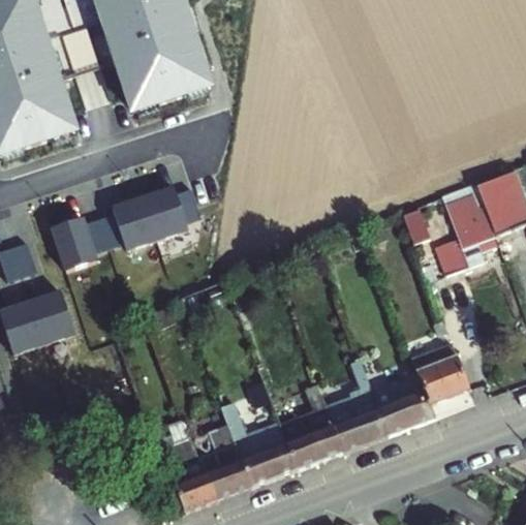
[(0,0),(0,160),(78,134),(33,0),(0,0)]
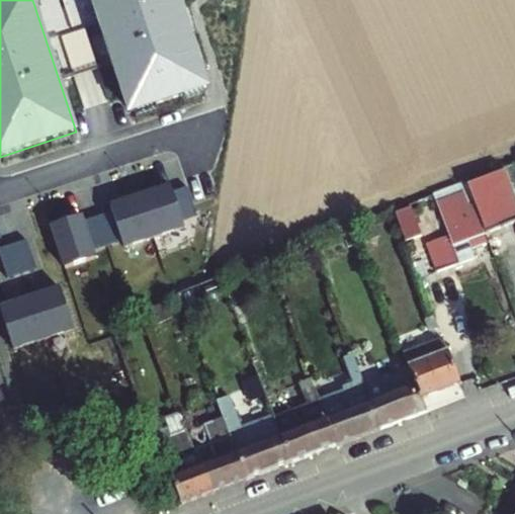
[(87,0),(125,116),(207,88),(178,0),(87,0)]
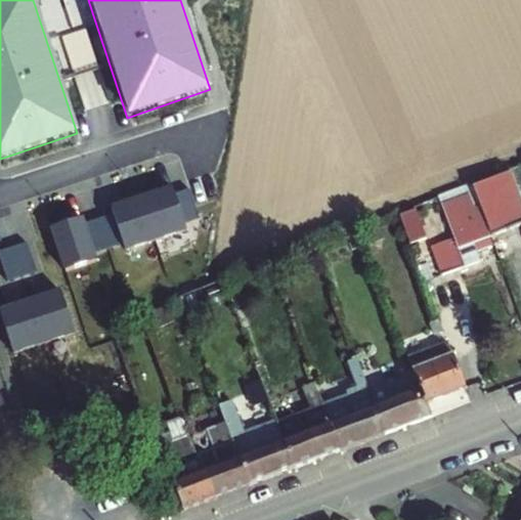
[(471,182),(490,232),(520,221),(520,197),(510,168),(471,182)]
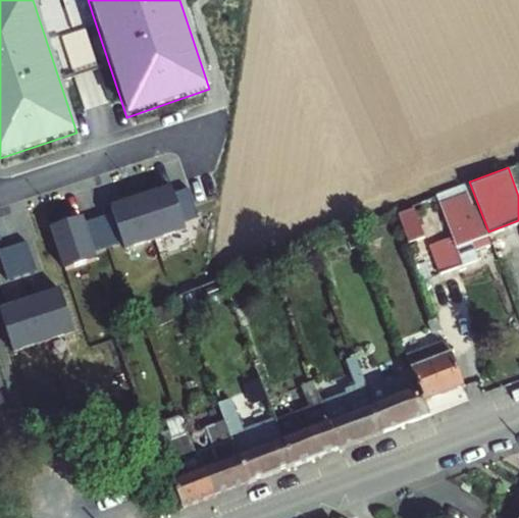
[(173,184),(142,194),(156,235),(186,223),(173,184)]
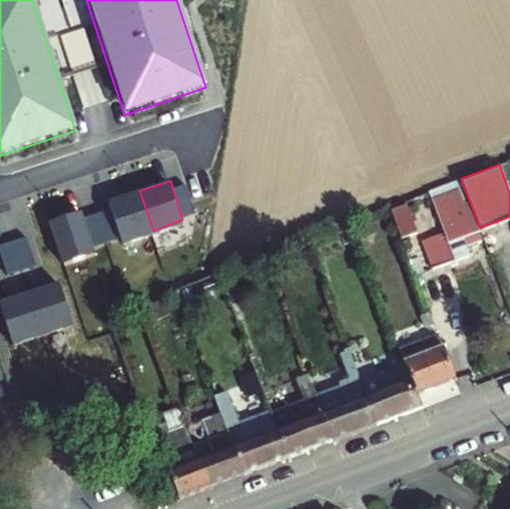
[(469,253),(465,244),(481,238),(461,187),(432,199),(445,230),(437,233),(448,262),(469,253)]
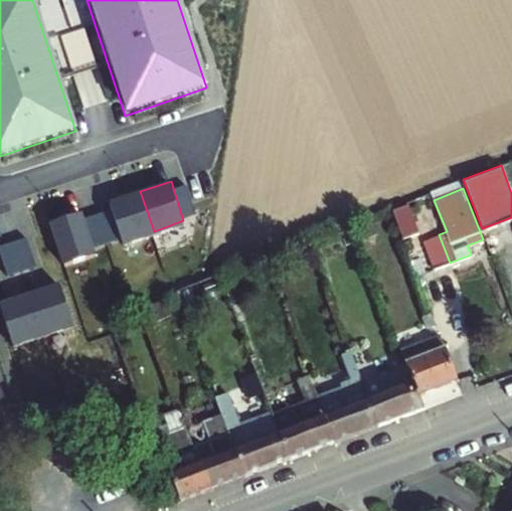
[(140,191),(108,202),(122,242),(154,231),(140,191)]
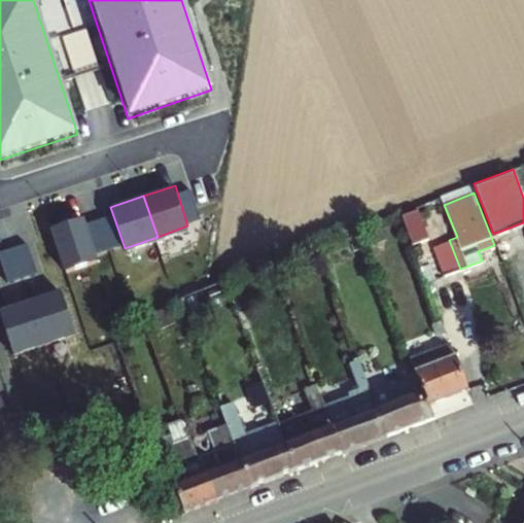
[(417,208),(403,214),(411,236),(425,231),(417,208)]
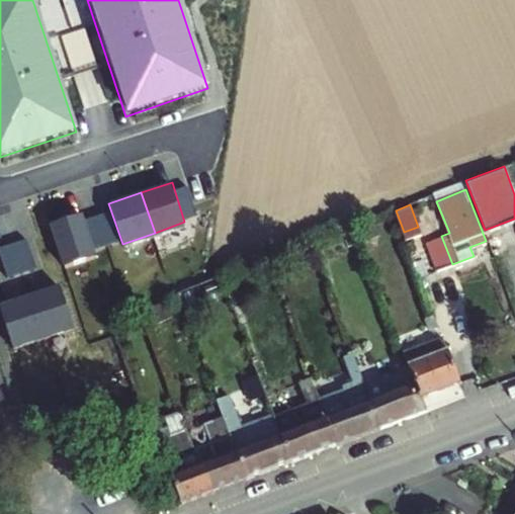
[(83,210),(48,222),(62,264),(96,255),(83,210)]
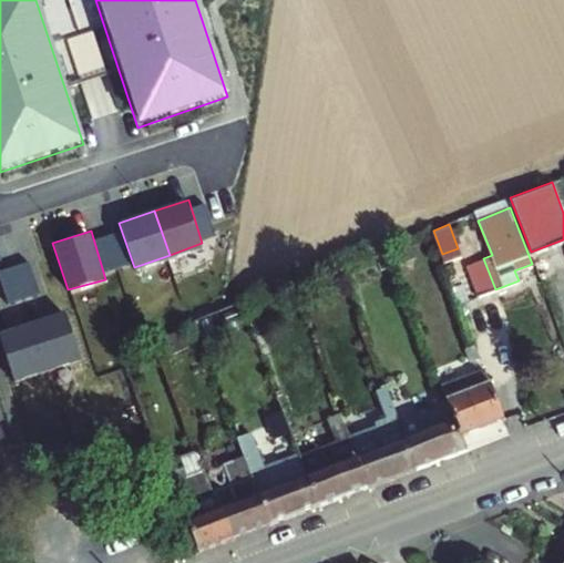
[(480,296),(495,289),(483,258),(468,265),(480,296)]
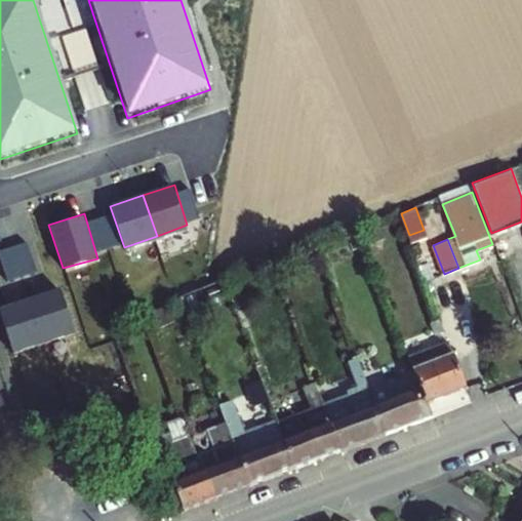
[(58,288),(30,298),(44,343),(74,332),(58,288)]
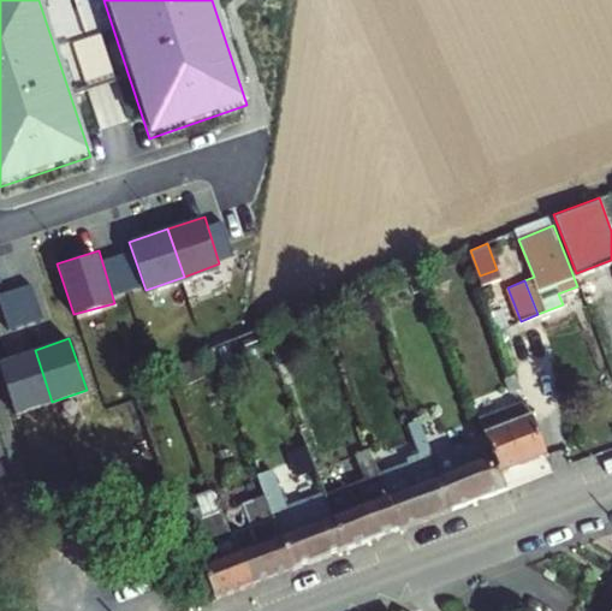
[(35,350),(0,361),(0,369),(15,415),(52,402),(35,350)]
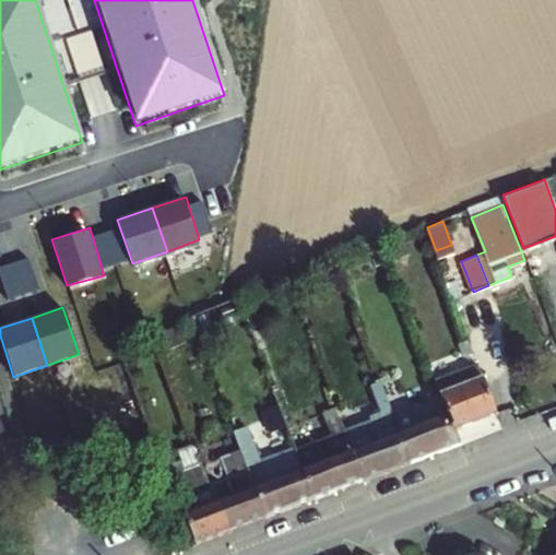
[(474,352),(469,340),(464,341),(469,354),(474,352)]
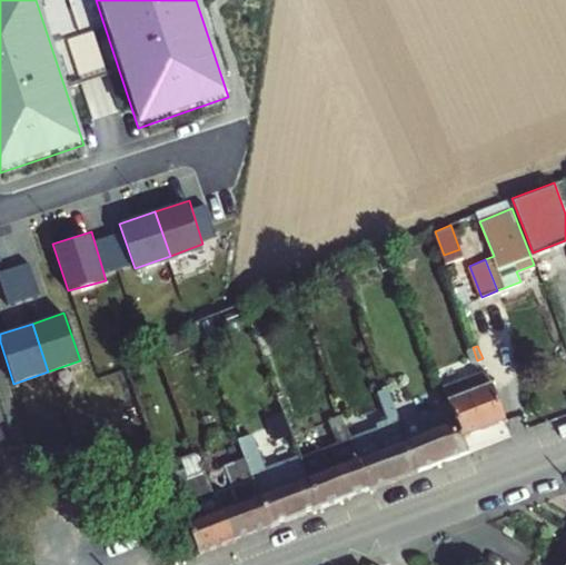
[(506,418),(487,369),(445,385),(453,405),(464,434),(506,418)]
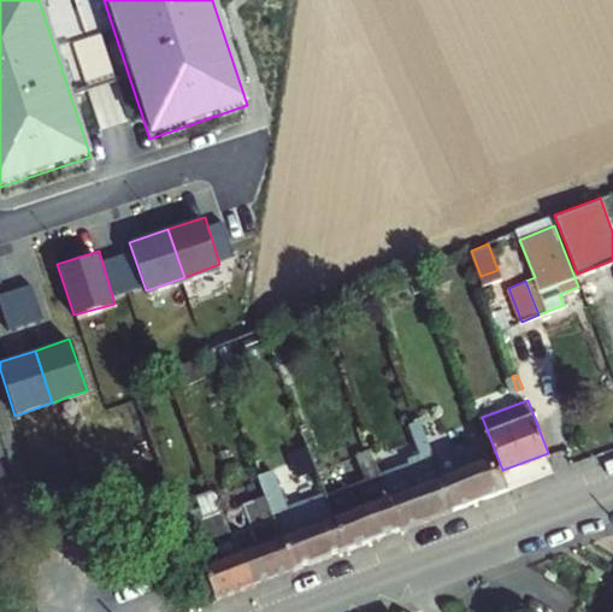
[(424,425),(414,429),(420,446),(437,440),(425,409),(418,411),(424,425)]
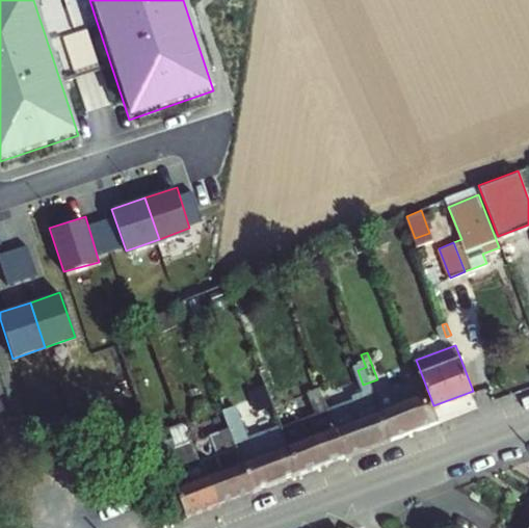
[(353,358),(358,370),(366,367),(361,354),(353,358)]
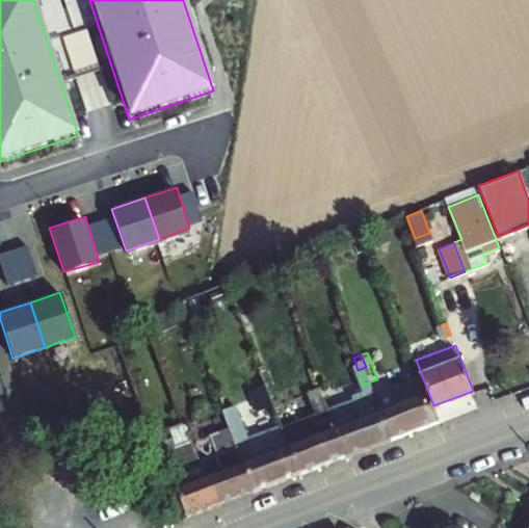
[(415,381),(423,378),(416,360),(407,363),(415,381)]
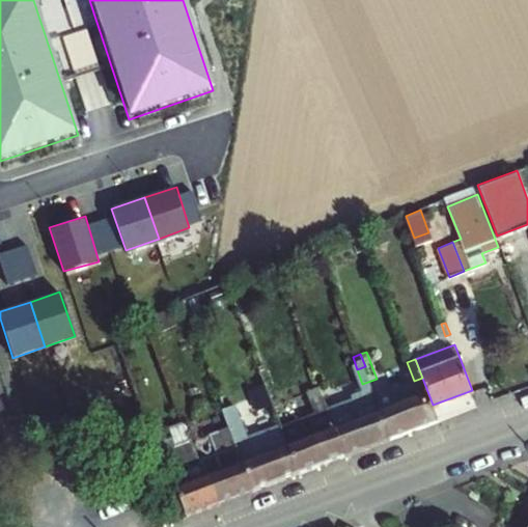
[(311,407),(325,403),(321,390),(316,380),(314,373),(301,379),(311,407)]
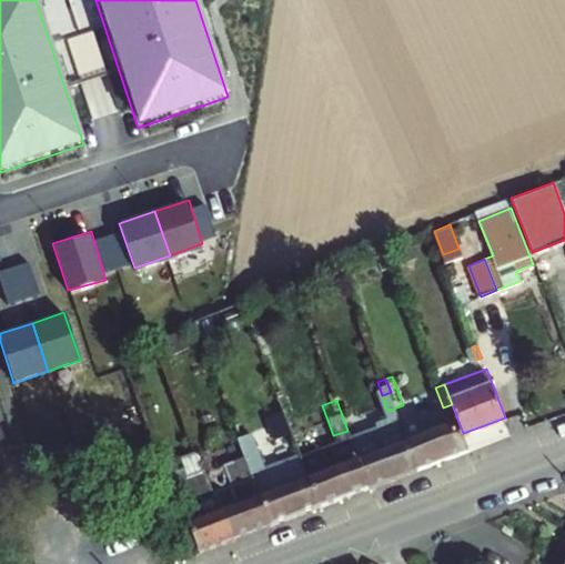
[(350,402),(339,406),(343,418),(354,413),(350,402)]
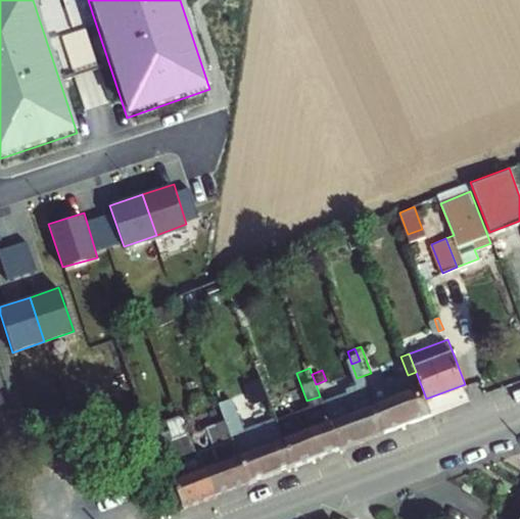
[(384,430),(432,412),(426,398),(416,372),(408,375),(375,386),(377,390),(370,393),(372,398),(374,404),(384,430)]
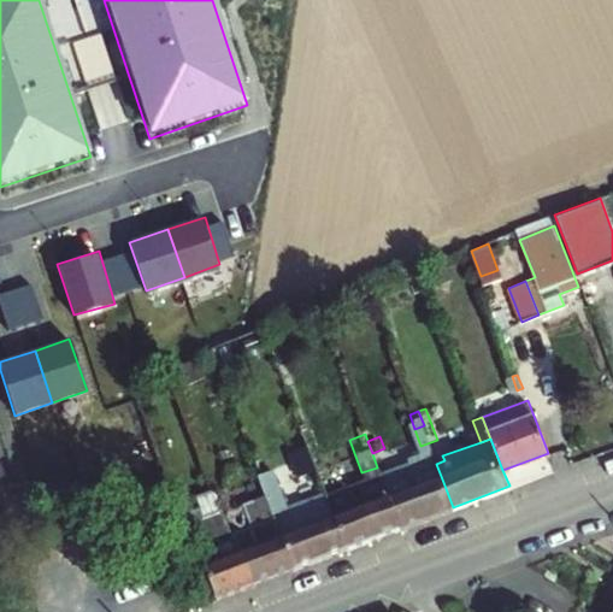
[(444,460),(442,455),(437,440),(420,446),(431,472),(438,470),(436,464),(444,460)]
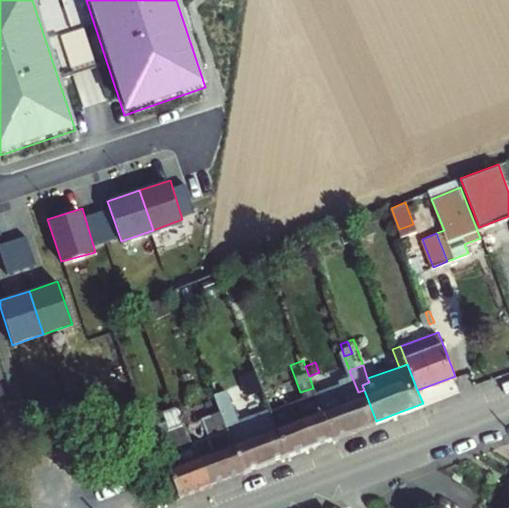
[(331,438),(321,410),(315,392),(283,405),(273,377),(261,382),(266,396),(271,409),(288,454),(331,438)]
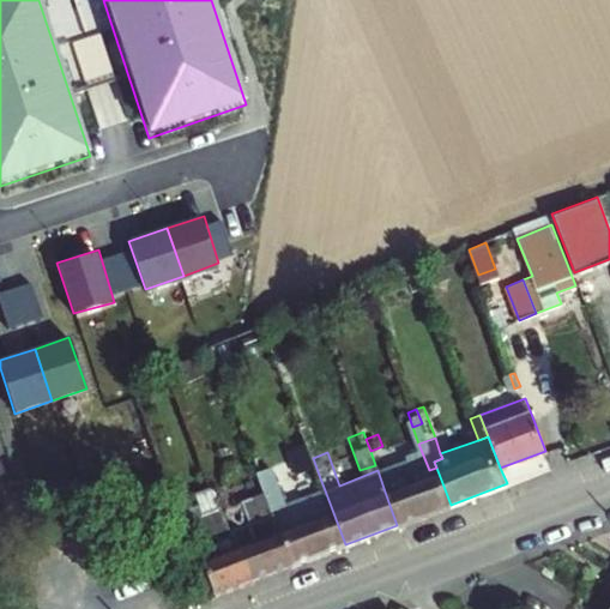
[(319,475),(313,458),(299,463),(305,481),(319,475)]
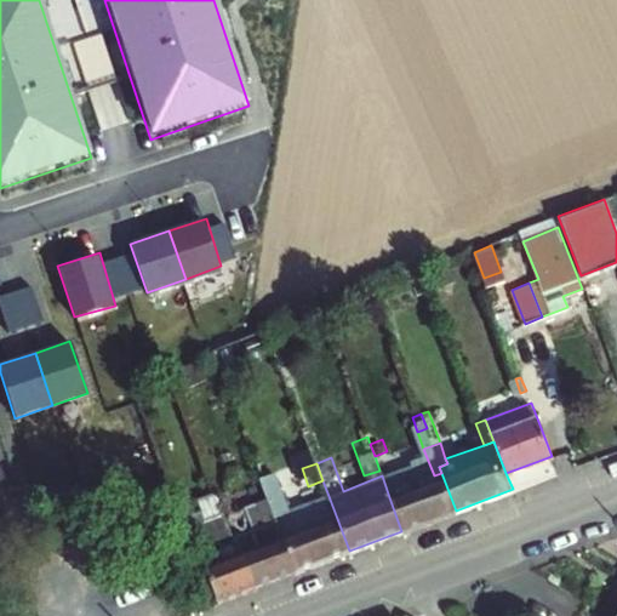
[(269,467),(257,471),(262,483),(273,479),(269,467)]
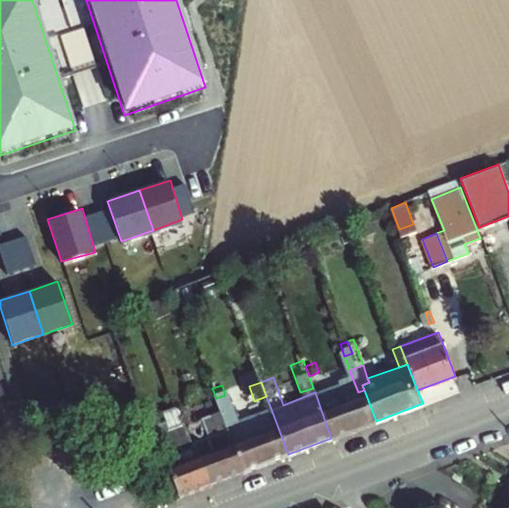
[(218,404),(221,410),(221,412),(243,471),(288,454),(271,409),(235,422),(225,395),(216,398),(218,404)]
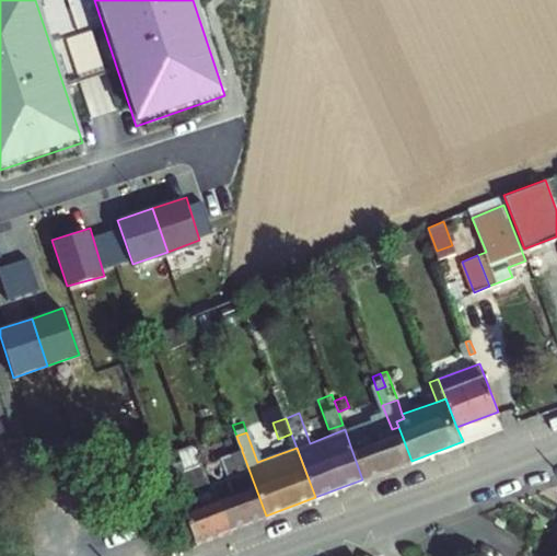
[(362,479),(412,461),(401,432),(351,449),(362,479)]
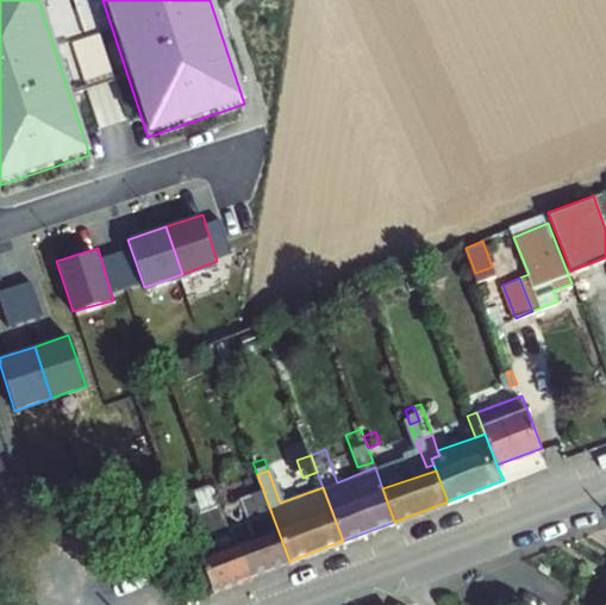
[(197,499),(177,507),(199,561),(202,560),(213,590),(248,577),(237,548),(230,526),(213,482),(193,491),(197,499)]
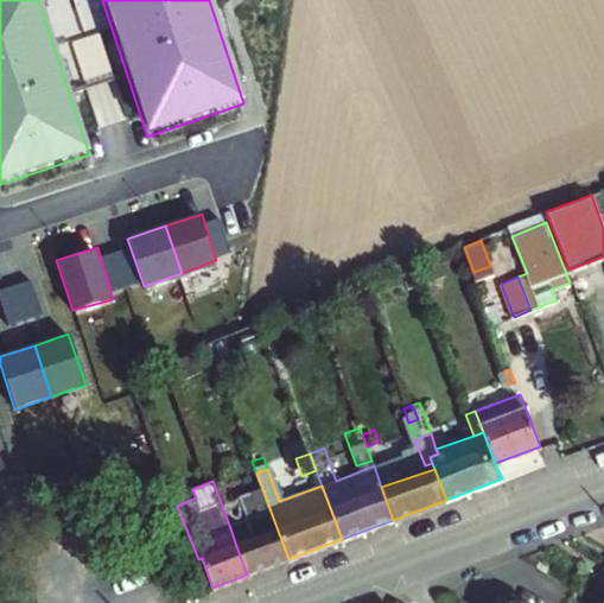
[(229,525),(236,546),(247,575),(288,559),(262,489),(262,487),(239,496),(247,518),(229,525)]
